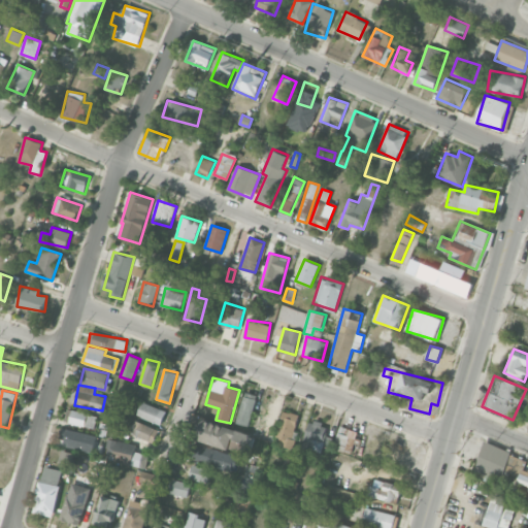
[(258,395),(244,392),(236,423),(249,426),(258,395)]
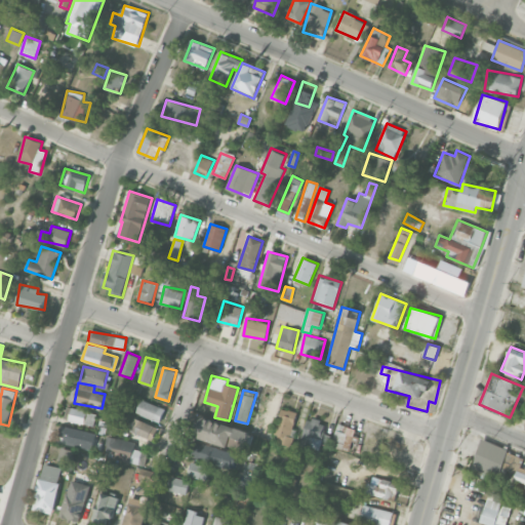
[(165,407),(140,400),(136,414),(161,421),(165,407)]
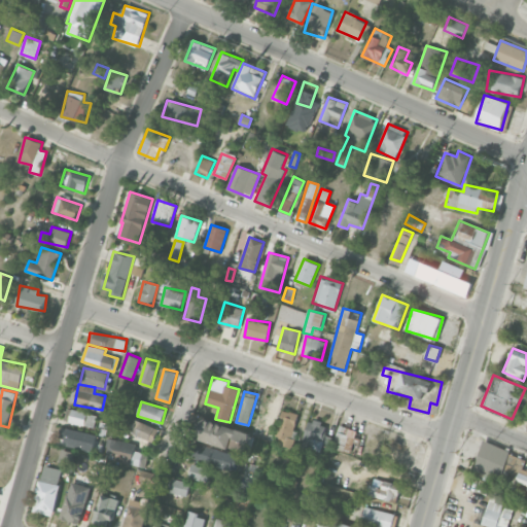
[(97,415),(67,408),(64,421),(94,427),(97,415)]
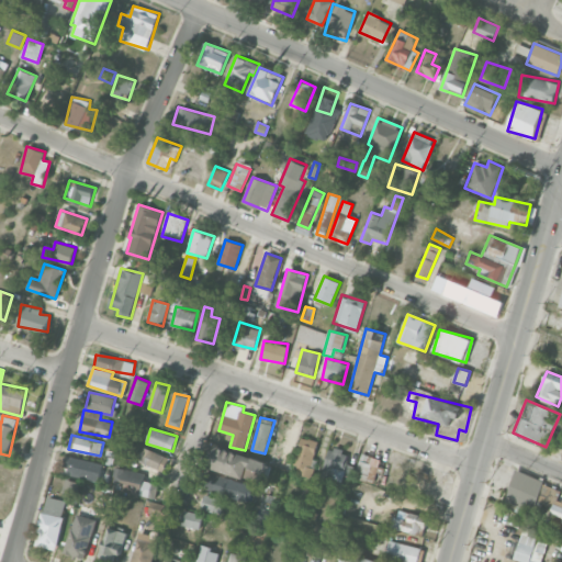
[(318,442),(303,437),(293,470),(308,474),(318,442)]
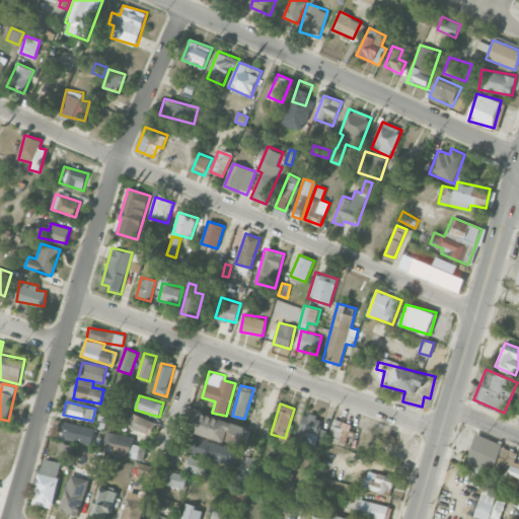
[(246,427),(199,412),(193,432),(240,446),(246,427)]
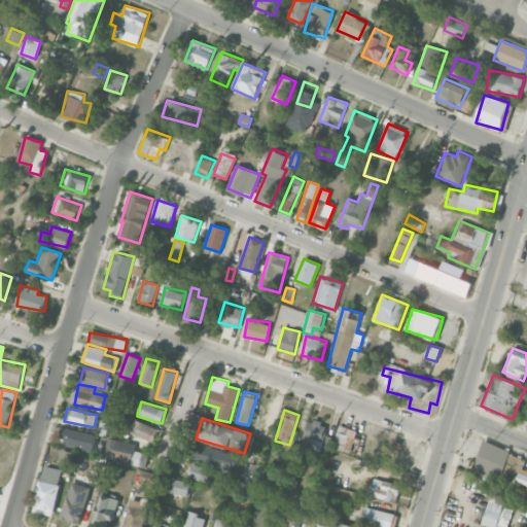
[(153,441),(157,428),(135,420),(131,433),(153,441)]
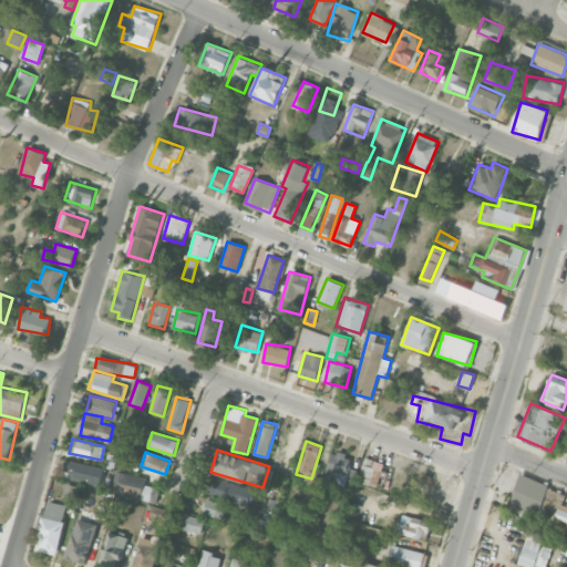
[(330,452),(326,482),(347,486),(352,455),(330,452)]
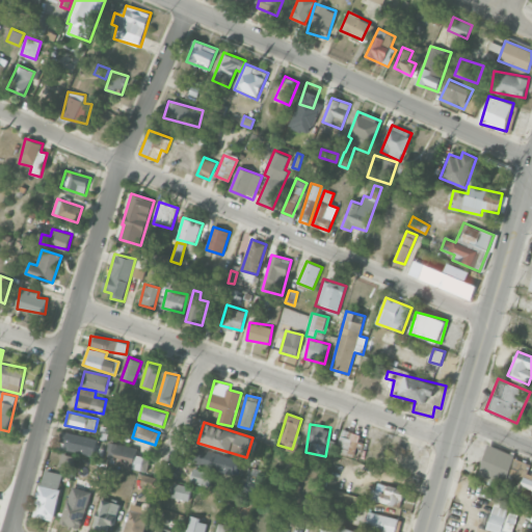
[(353,457),(361,434),(343,429),(336,452),(353,457)]
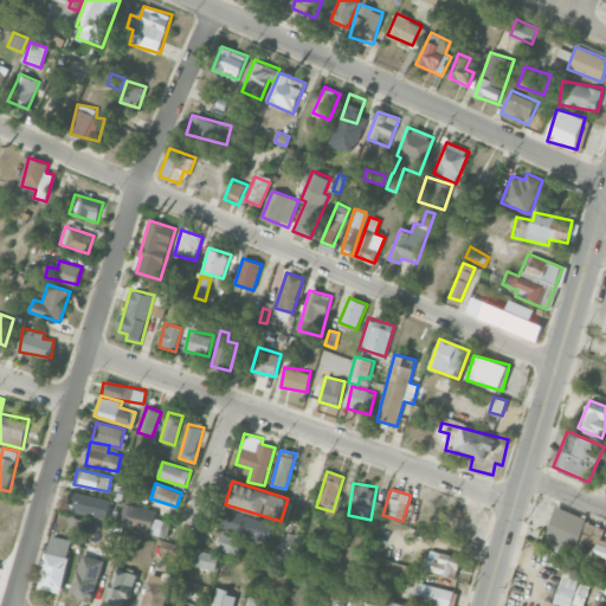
[(95,514),(98,497),(77,492),(73,509),(95,514)]
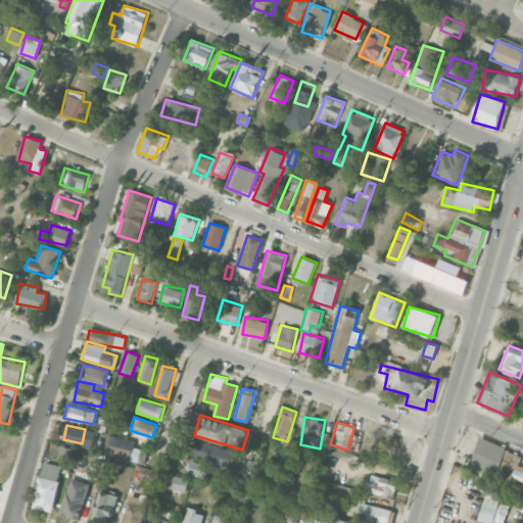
[(135,440),(107,434),(104,447),(112,449),(110,456),(144,464),(147,450),(133,447),(135,440)]
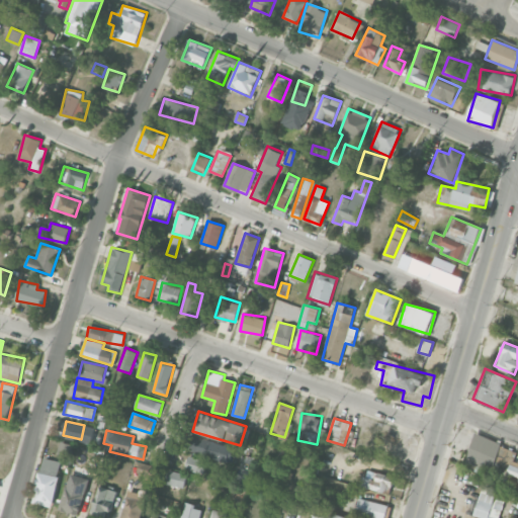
[(396,449),(399,435),(380,431),(377,446),(396,449)]
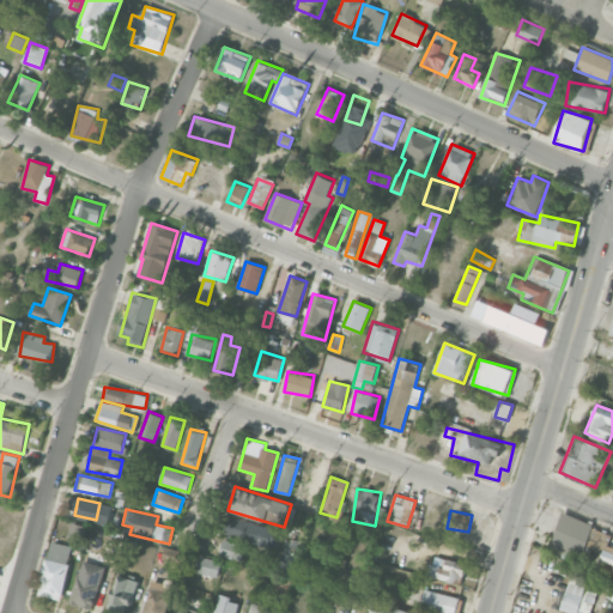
[(612,546),(606,545),(611,530),(562,515),(551,548),(574,556),(576,548),(601,557),(600,563),(612,566),(612,546)]
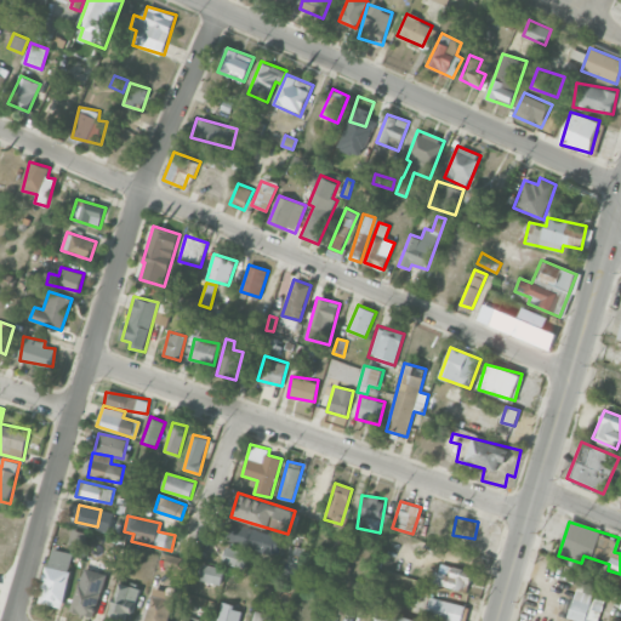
[(251,548),(277,556),(281,536),(256,529),(251,548)]
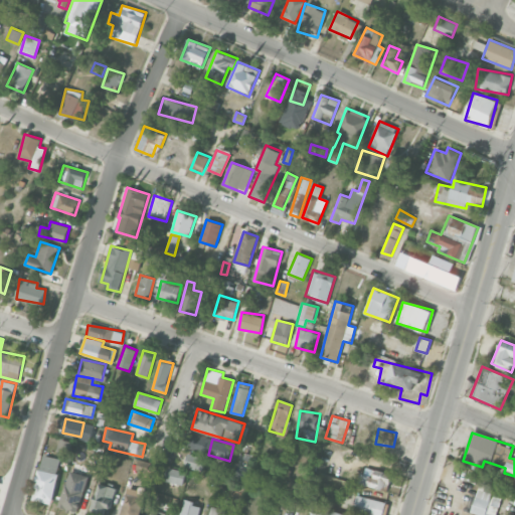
[(206,457),(186,454),(184,468),(204,471),(206,457)]
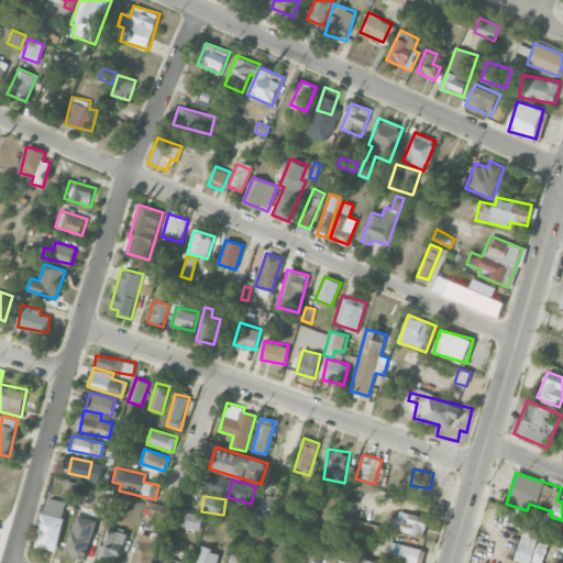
[(67,501),(46,497),(36,547),(57,551),(67,501)]
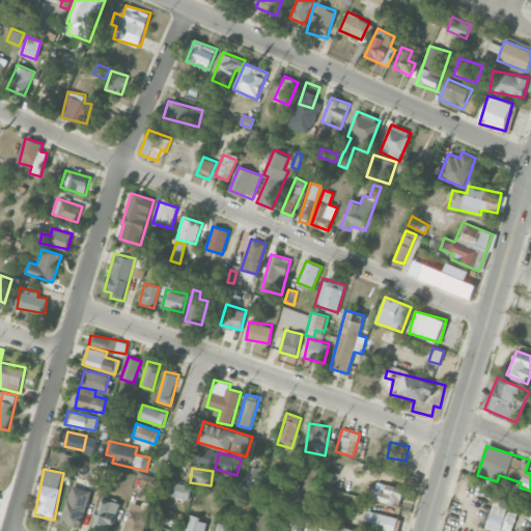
[(160,488),(161,476),(142,475),(140,486),(160,488)]
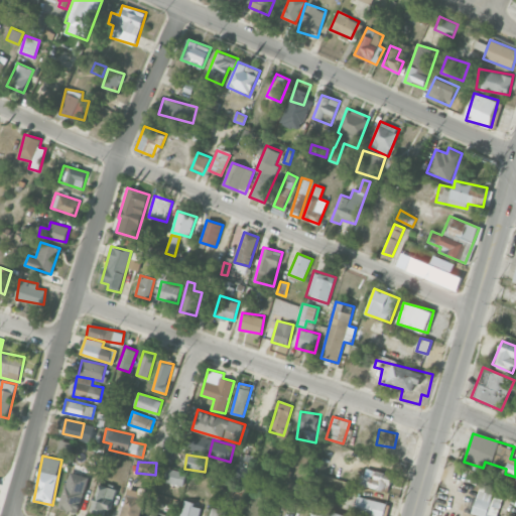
[(392,475),(365,467),(360,484),(387,492),(392,475)]
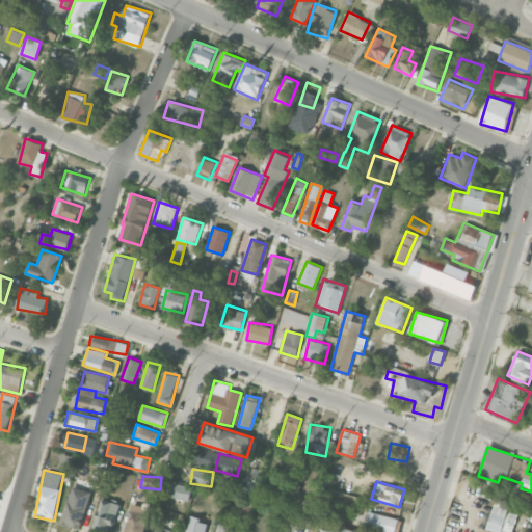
[(169,497),(189,501),(192,486),(171,482),(169,497)]
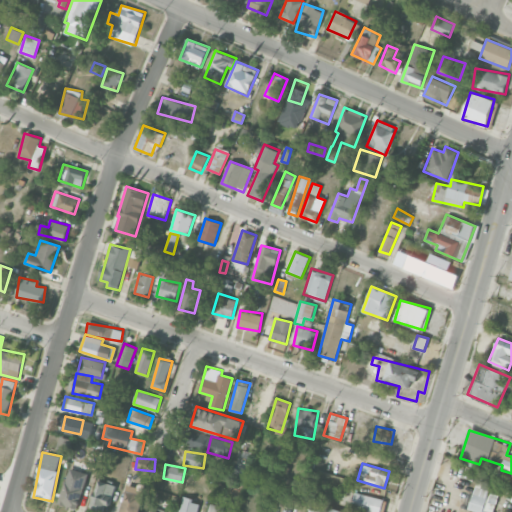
[(88,473),(69,468),(59,504),(77,510),(88,473)]
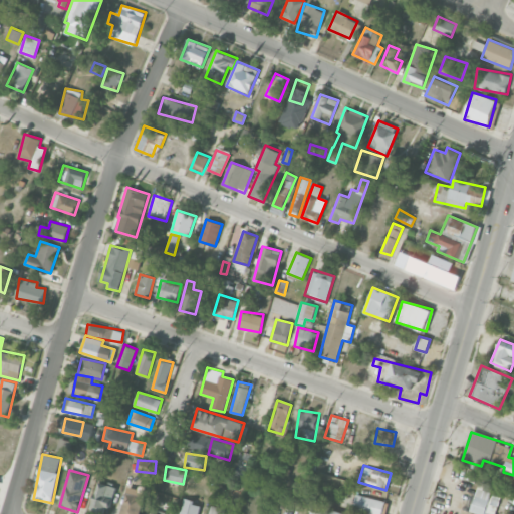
[(89,509),(102,513),(105,513),(115,487),(99,482),(89,509)]
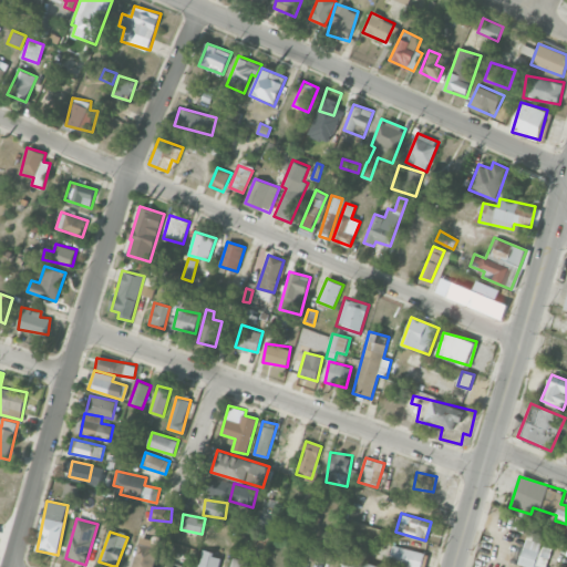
[(155,566),(154,566),(160,539),(140,535),(133,566),(155,566)]
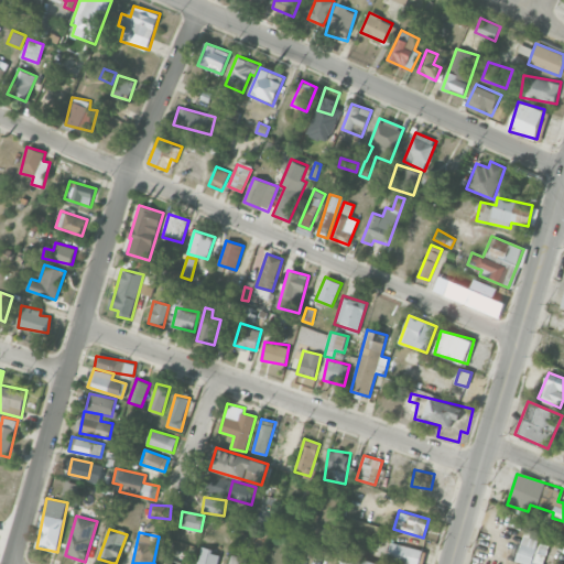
[(517,560),(529,563),(543,563),(550,543),(523,537),(517,560)]
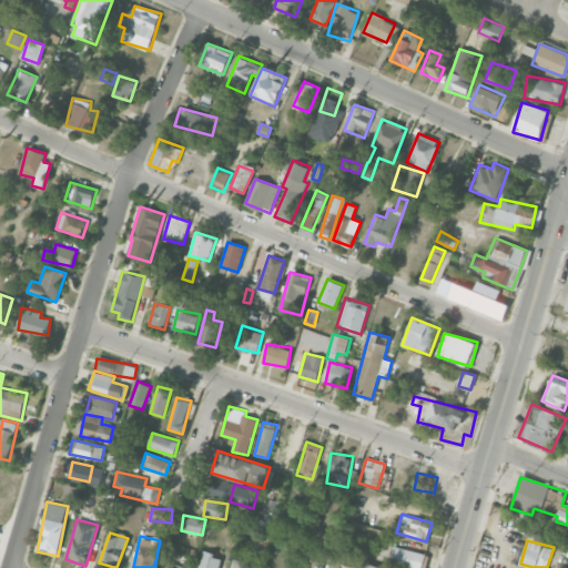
[(422,567),(424,551),(393,547),(389,566),(408,567),(422,567)]
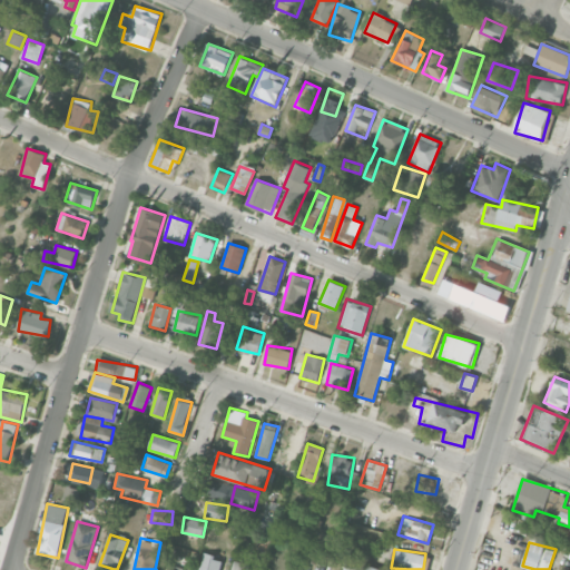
[(216,569),(219,560),(203,556),(198,569),(216,569)]
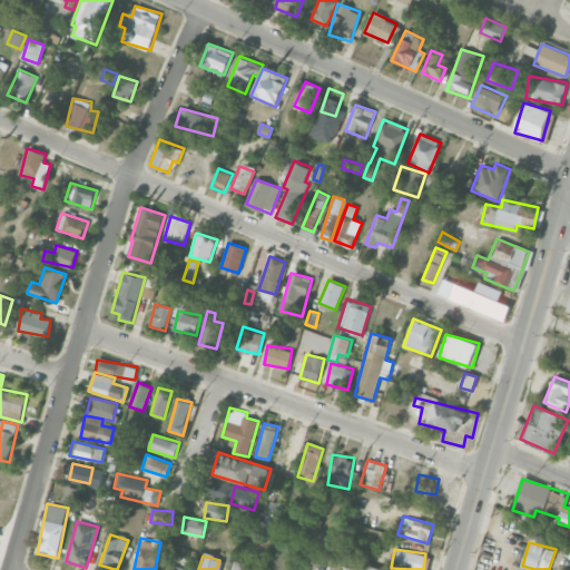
[(384,569),(342,559),(338,569),(384,569)]
